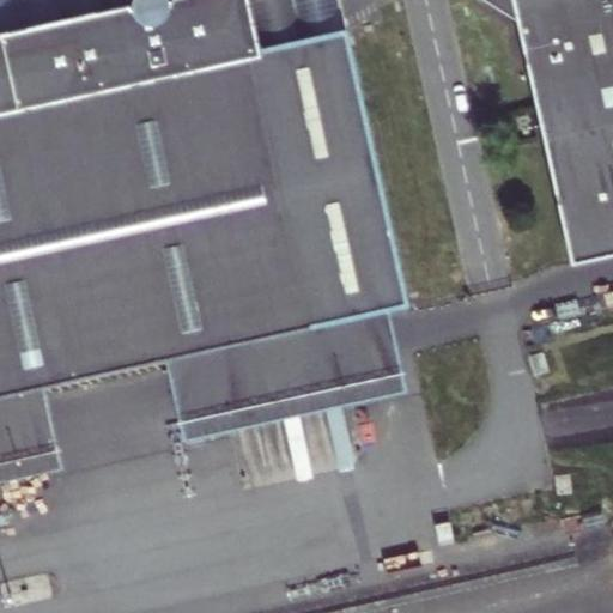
[(0,36),(0,395),(46,386),(165,359),(387,309),(410,304),(347,29),(256,49),(244,0),(139,0),(139,1),(139,4),(139,6),(0,36)]
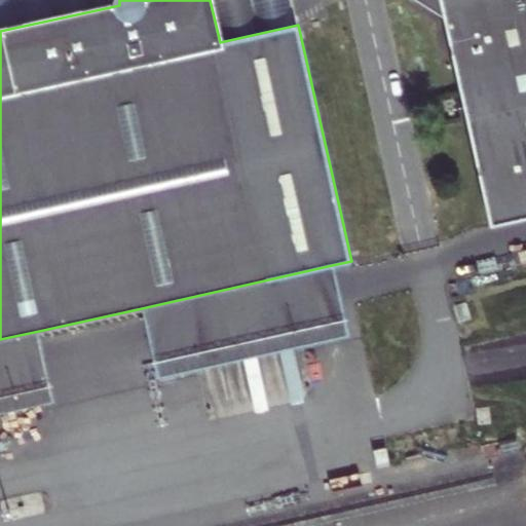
[(210,0),(220,42),(298,25),(292,0),(0,0),(0,31),(119,5),(119,3),(119,1),(119,0),(210,0)]
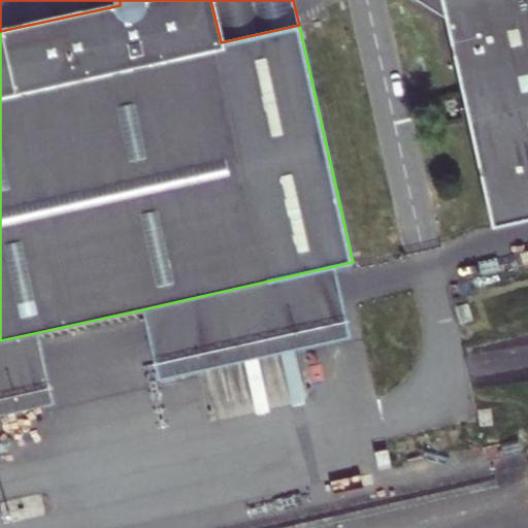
[(492,227),(527,219),(527,0),(419,0),(446,17),(492,227)]
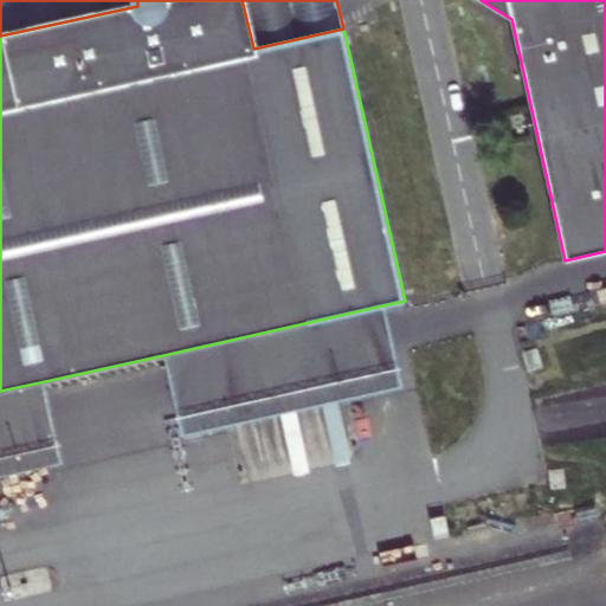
[(382,305),(163,355),(181,436),(401,387),(382,305)]
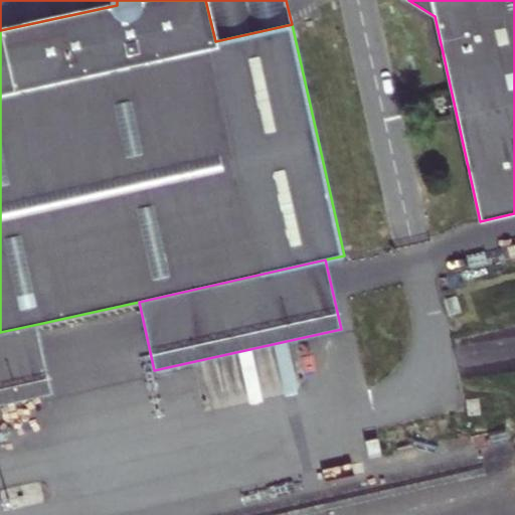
[(0,404),(53,393),(38,324),(0,332),(0,404)]
